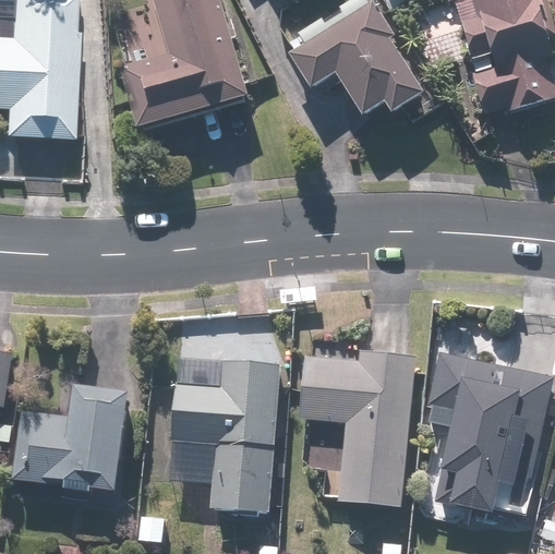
[(71,140),(76,31),(72,29),(73,0),(10,0),(9,36),(0,35),(0,107),(4,108),(3,136),(71,140)]
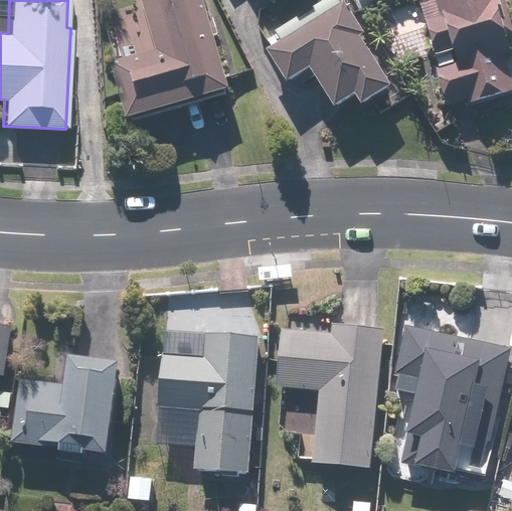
[(111,62),(128,118),(228,88),(201,0),(140,0),(155,49),(111,62)]
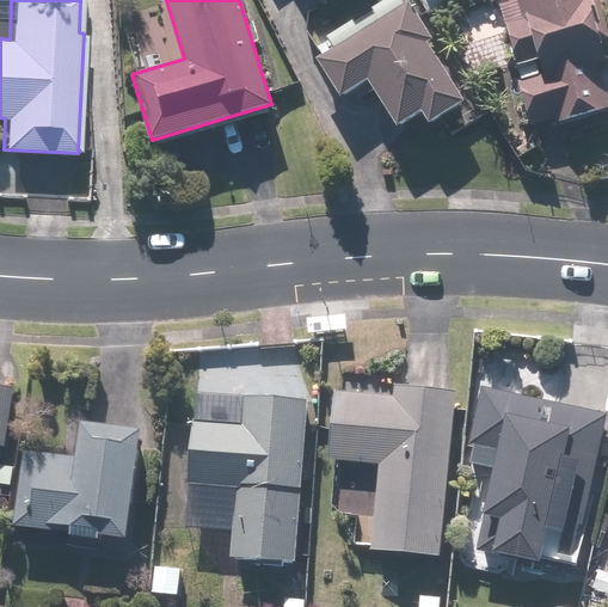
[(405,0),(315,57),(341,96),(367,79),(397,127),(421,111),(428,124),(465,100),(427,42),(433,38),(409,0),(405,0)]
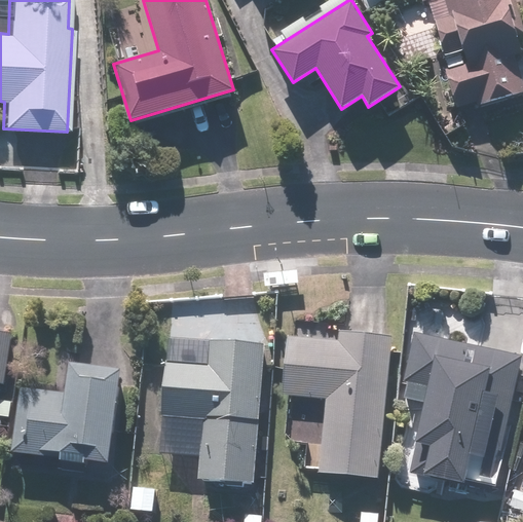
[(426,0),(455,106),(475,101),(476,105),(522,92),(522,85),(515,53),(522,51),(518,38),(522,36),(522,32),(514,0),(426,0)]
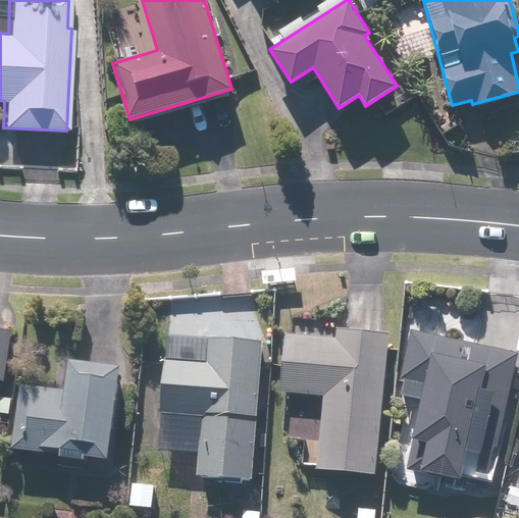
[(0,377),(4,378),(11,327),(0,325),(0,377)]
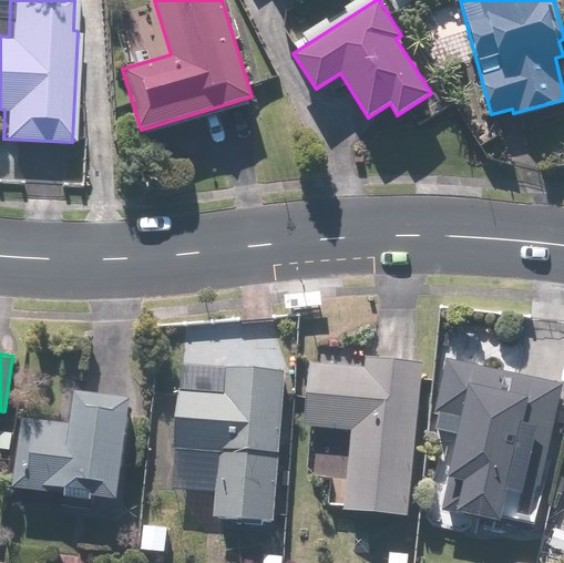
[(407,514),(420,360),(363,355),(362,365),(307,360),(301,425),(350,428),(344,509),(407,514)]
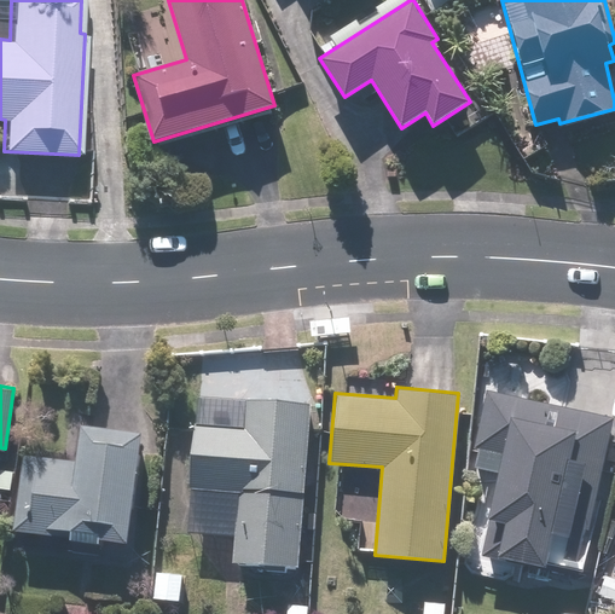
[(613,417),(485,388),(473,445),(503,452),(480,555),(547,569),(555,536),(569,539),(585,473),(599,476),(613,417)]
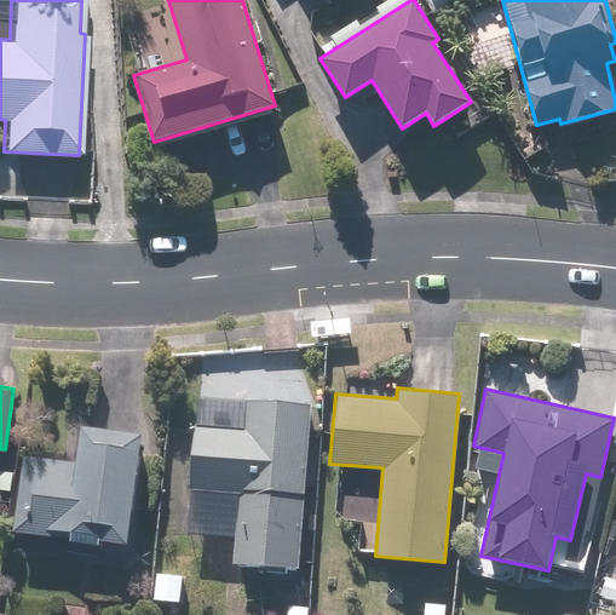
[(310,401),(245,397),(242,426),(194,423),(189,489),(237,493),(232,563),(298,568),(310,401)]
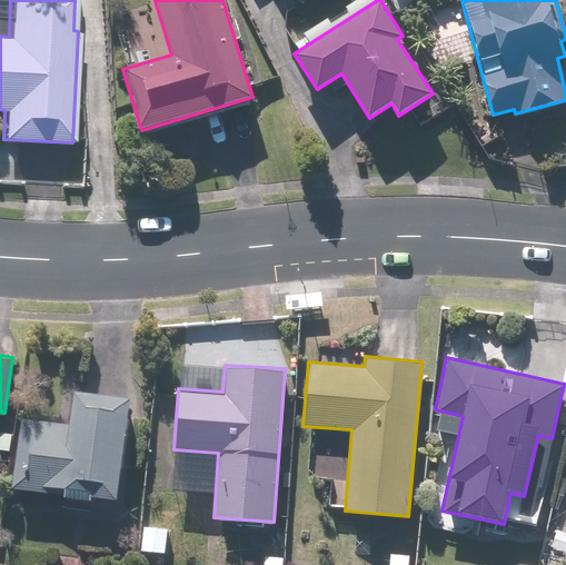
[(119,499),(131,398),(73,390),(69,424),(21,418),(12,487),(119,499)]
